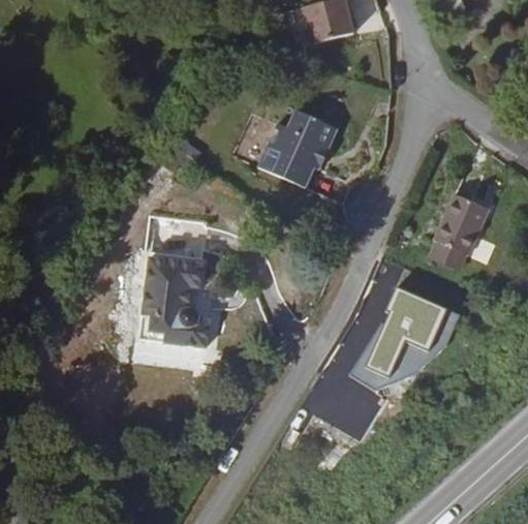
[(183,66),(166,57),(158,70),(175,80),(183,66)]
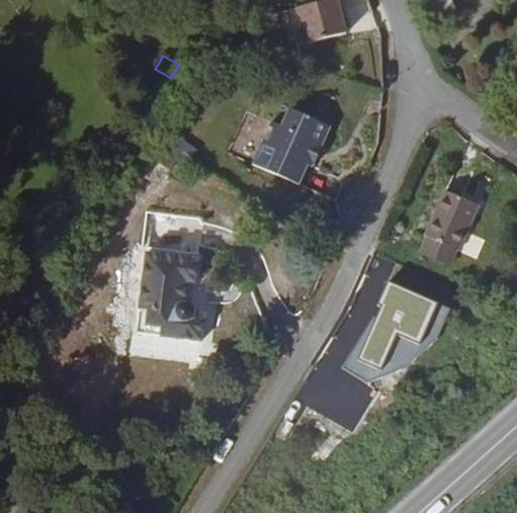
[(330,124),(288,106),(281,124),(271,119),(252,162),(297,183),(308,164),(312,165),(330,124)]
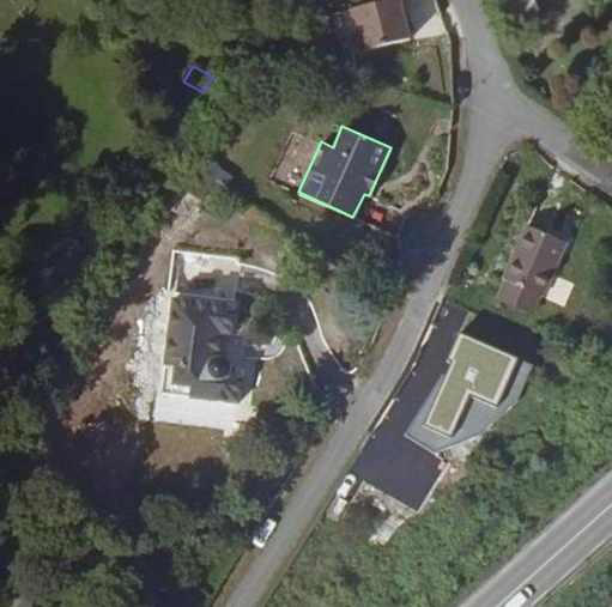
[(528,224),(525,231),(564,248),(568,242),(528,224)]
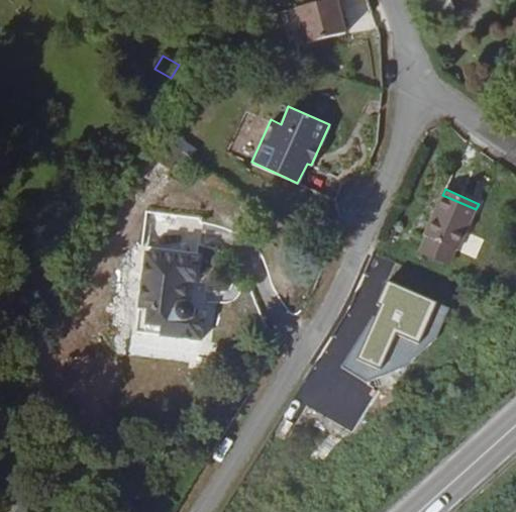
[(426,234),(457,247),(458,248),(467,230),(476,209),(442,195),(426,234)]
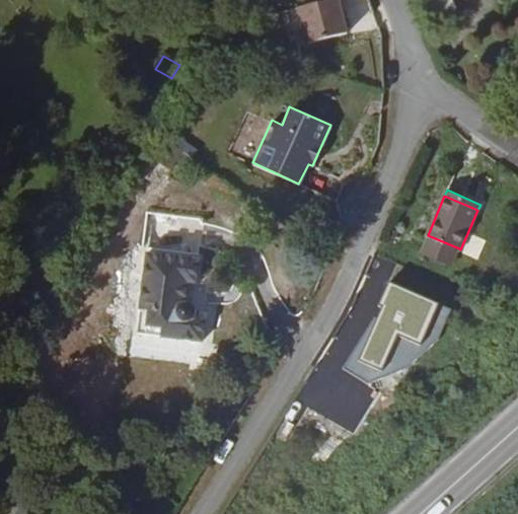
[(143,275),(205,318),(211,277),(196,275),(204,218),(145,210),(143,230),(148,230),(143,275)]
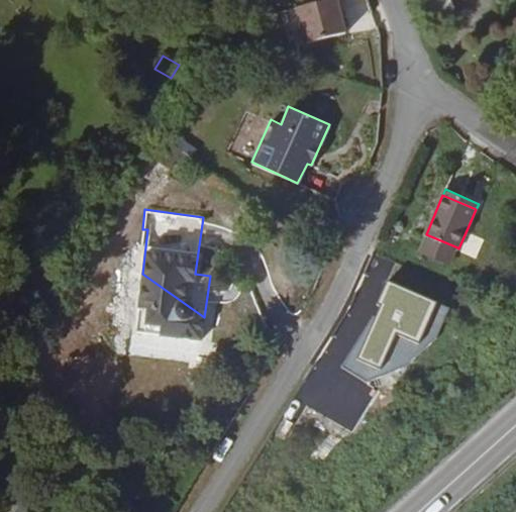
[(467,230),(458,248),(471,252),(478,234),(467,230)]
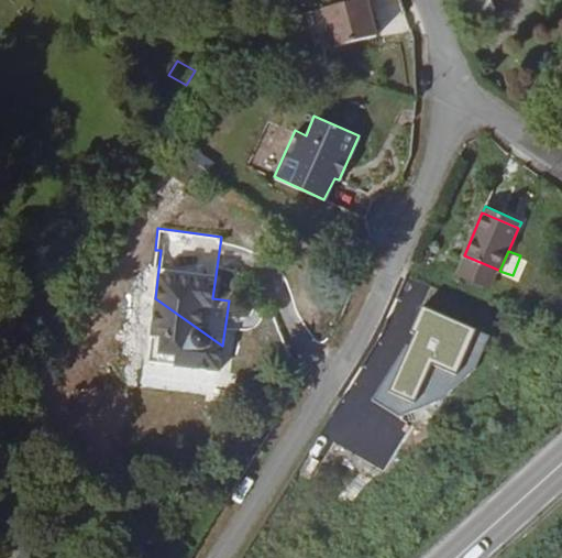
[(491,288),(498,270),(464,255),(458,273),(491,288)]
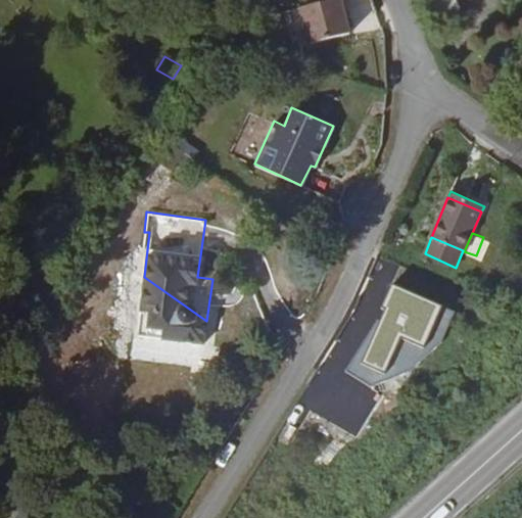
[(202,358),(206,321),(144,277),(135,348),(202,358)]
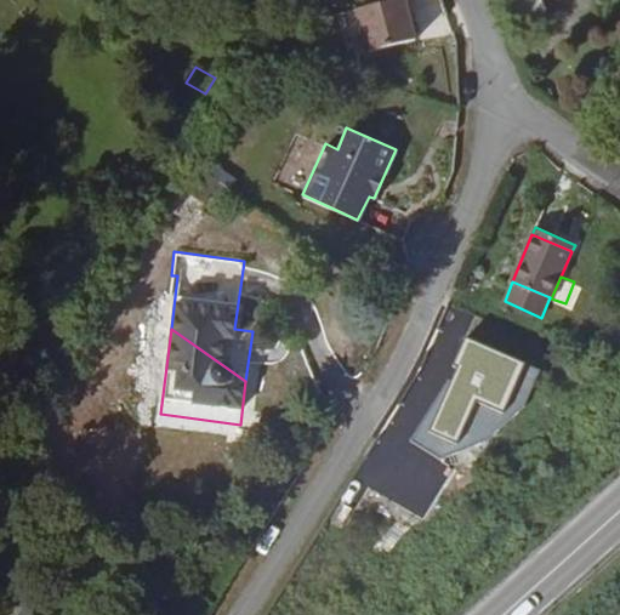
[(387,561),(419,524),(403,510),(371,546),(387,561)]
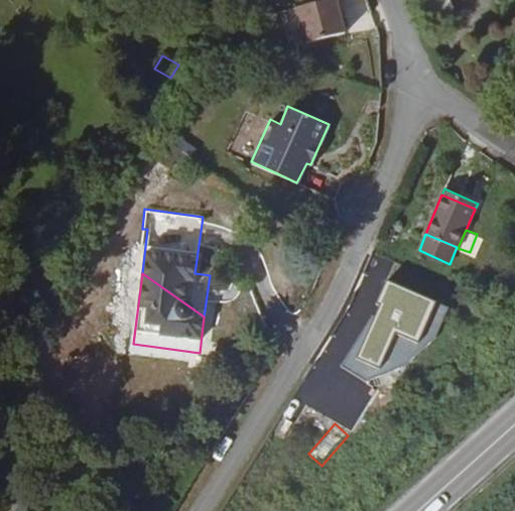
[(32,510),(34,509),(19,499),(11,510),(32,510)]
